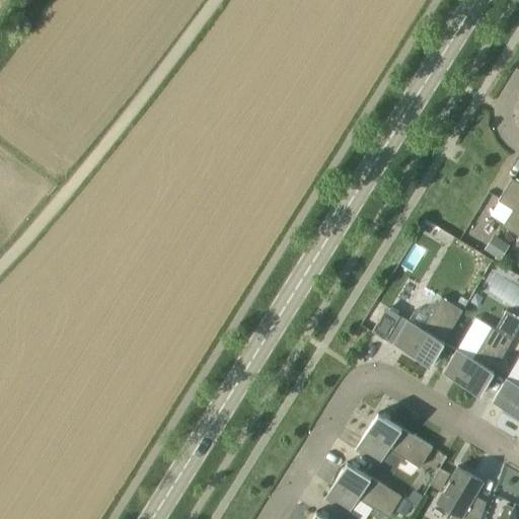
[(518,234),(518,232),(518,182),(512,178),(498,200),(514,210),(504,225),(518,234)]
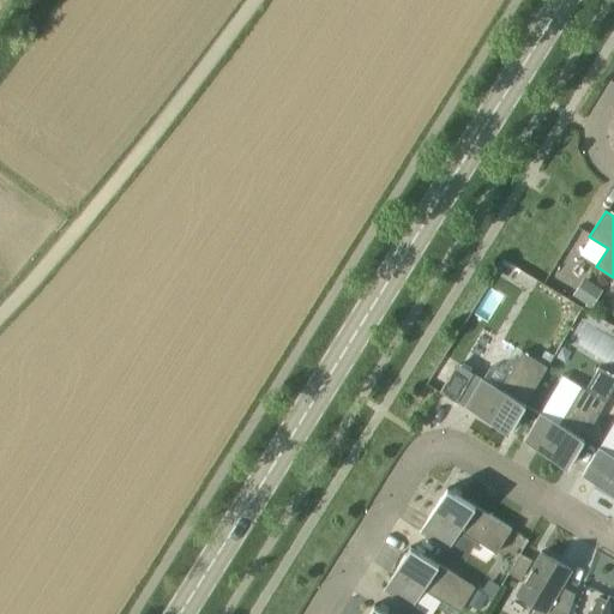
[(572,296),(591,308),(603,290),(584,278),(572,296)]
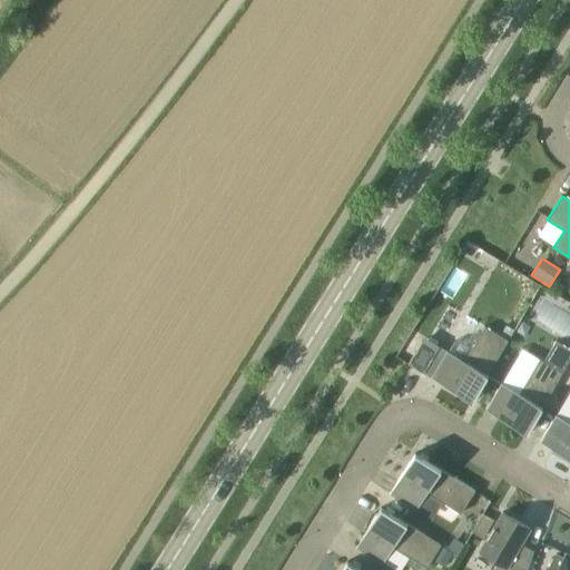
[(508,340),(504,337),(485,326),(465,361),(448,350),(432,376),(472,401),(508,340)]
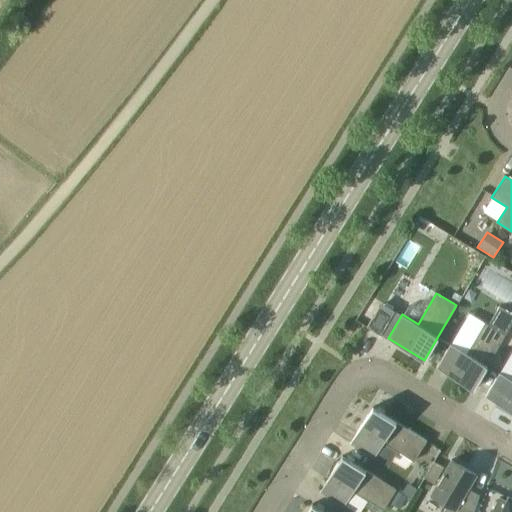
[(473,389),(505,334),(481,320),(463,351),(451,343),(437,367),(473,389)]
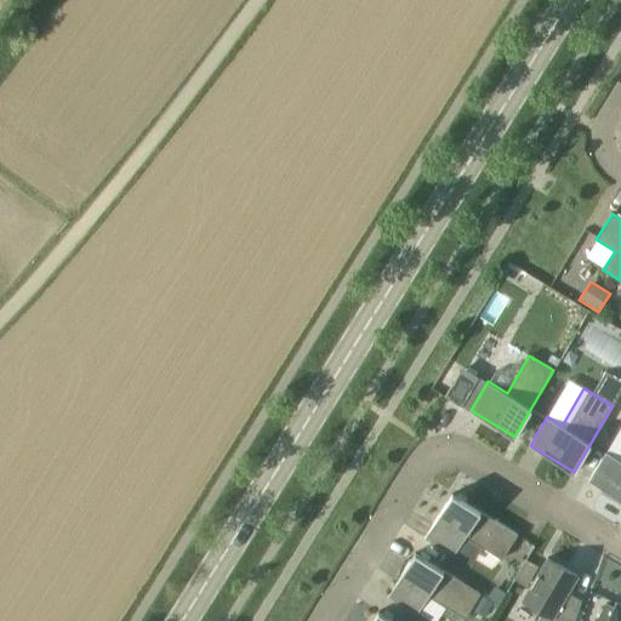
[(620,499),(620,436),(616,433),(590,480),(620,499)]
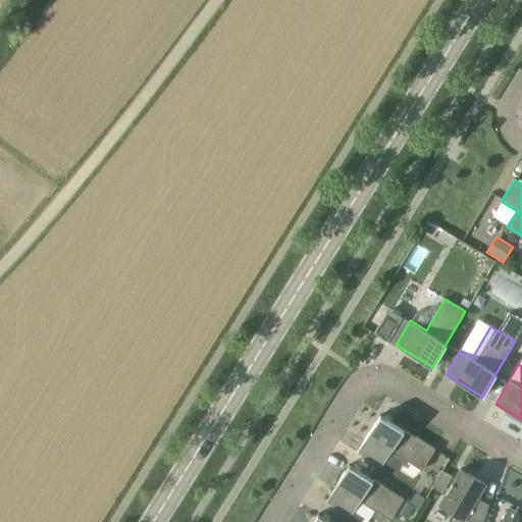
[(422,469),(424,466),(435,449),(380,415),(357,452),(381,467),(382,465),(397,474),(407,459),(422,469)]
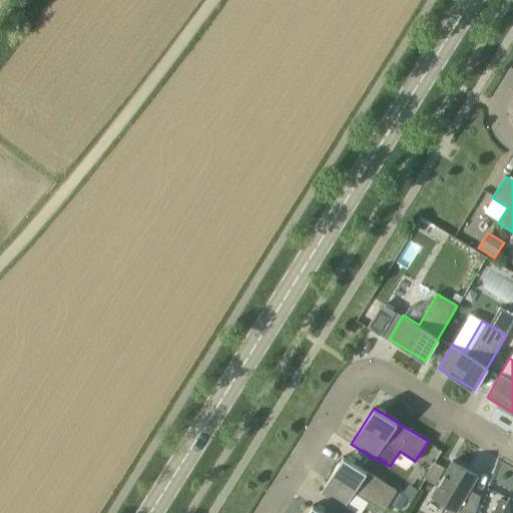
[(383,512),(398,490),(361,467),(344,456),(321,492),(345,507),(345,506),(355,512),(361,512),(367,505),(379,512),(383,512)]
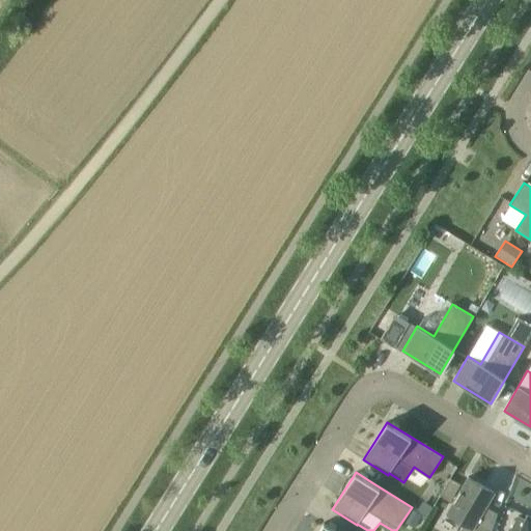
[(481,513),(486,505),(494,492),(468,477),(446,514),(465,525),(459,530),(491,530),(495,521),(481,513)]
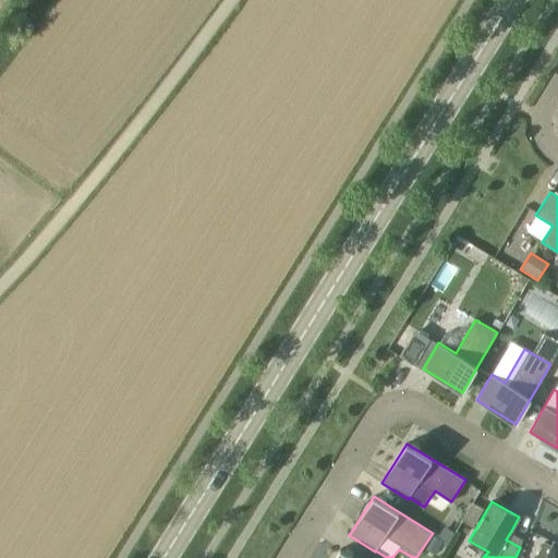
[(448,544),(455,533),(444,526),(437,536),(448,544)]
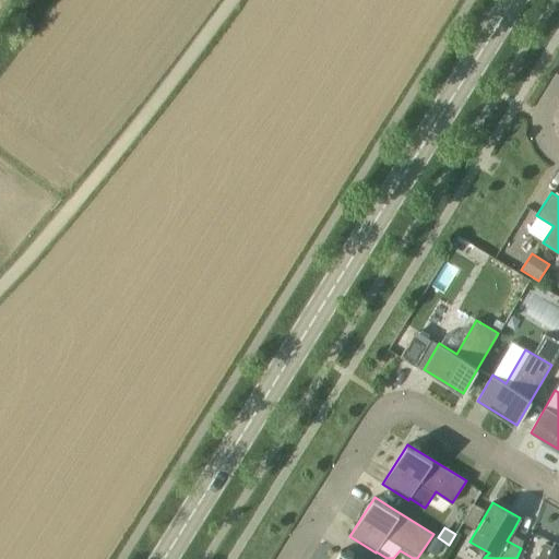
[(439,558),(445,546),(433,538),(429,547),(431,554),(439,558)]
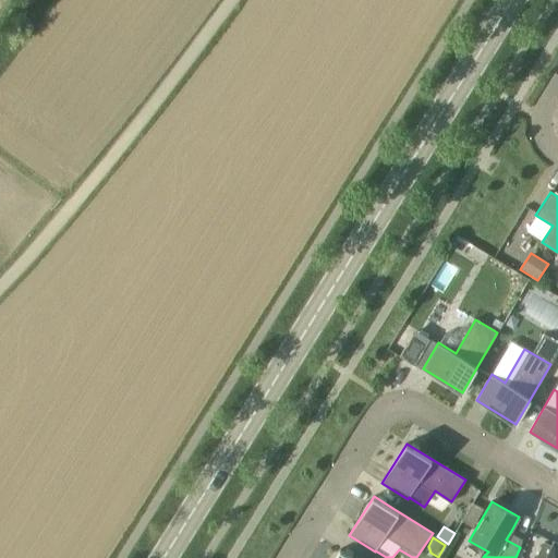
[(557,557),(557,547),(554,546),(556,543),(554,542),(553,545),(544,542),(536,557),(557,557)]
